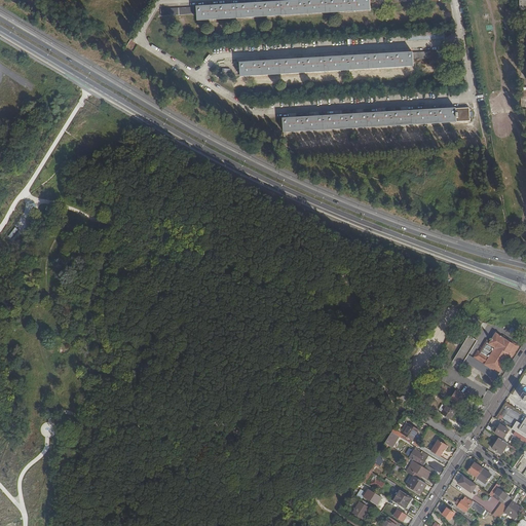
[(196,7),(197,14),(197,21),(371,10),(370,2),(370,0),(320,0),(318,0),(297,1),(274,3),(252,4),(230,5),(208,7),(196,7)]
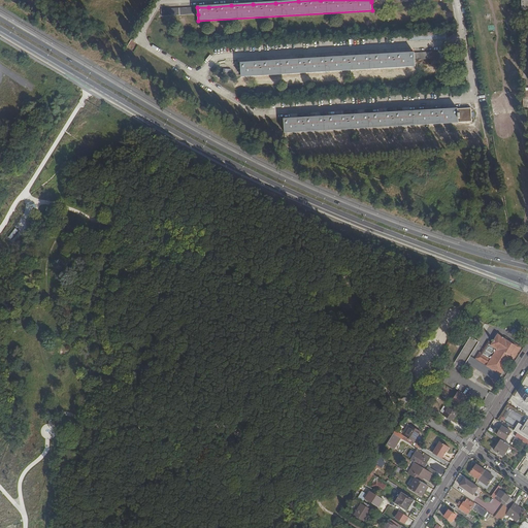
[(162,17),(198,14),(197,7),(162,9),(162,17)]
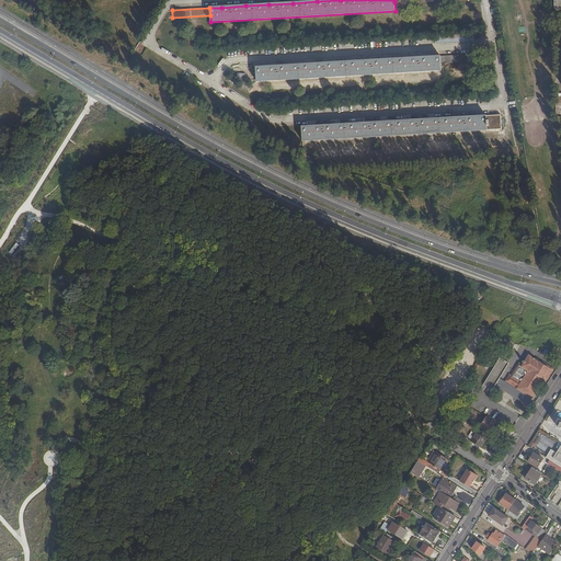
[(474,34),(436,36),(436,44),(474,42),(474,34)]
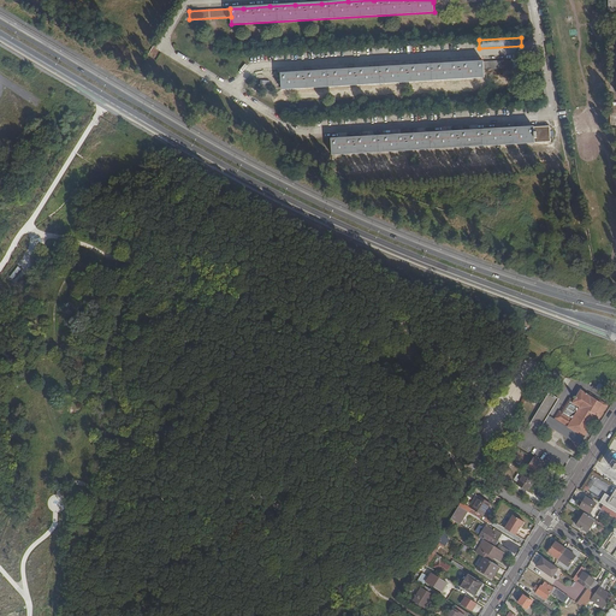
[(150,55),(157,59),(161,52),(154,48),(150,55)]
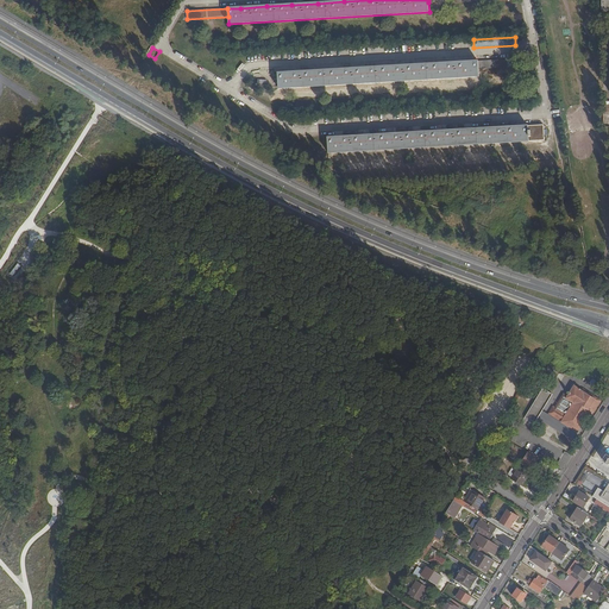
[(520,58),(478,61),(479,69),(521,67),(520,58)]
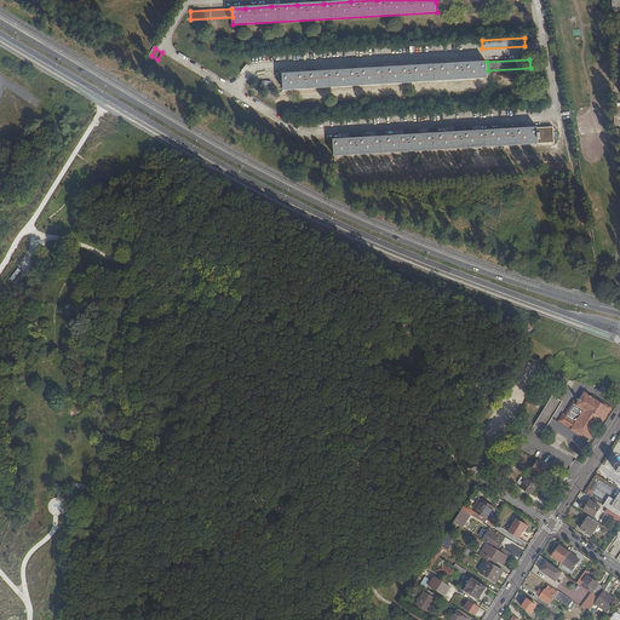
[(488,78),(488,70),(487,62),(478,63),(453,64),(426,65),(401,68),(374,69),(348,70),(321,73),(296,74),(283,74),(283,90),(488,78)]
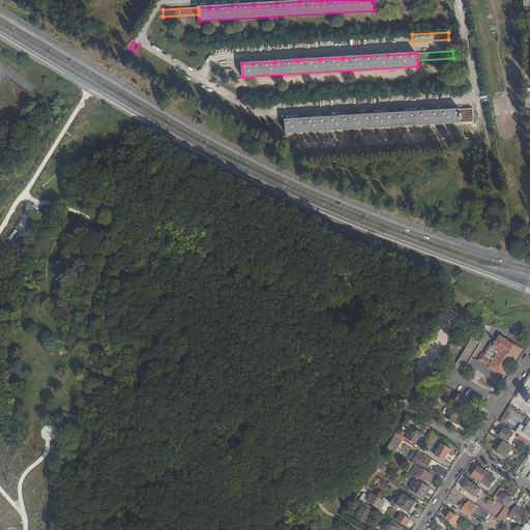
[(286,120),(286,134),(474,122),(473,109),(452,110),(430,112),(408,113),(386,114),(363,116),(341,117),(318,118),(296,120),(286,120)]
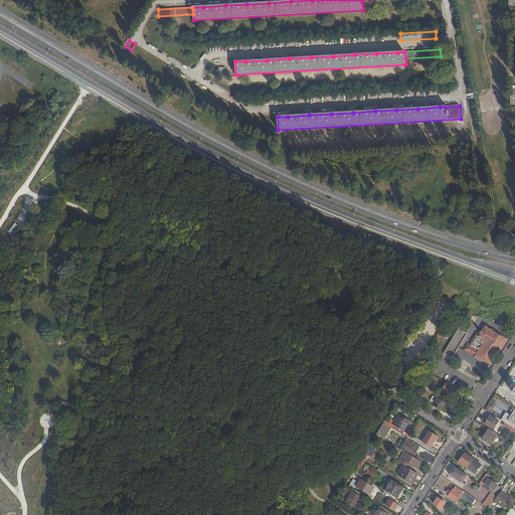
[(499,353),(507,340),(492,330),(486,327),(481,334),(480,337),(478,336),(471,346),(470,346),(467,351),(476,356),(475,357),(488,365),(497,352),(499,353)]
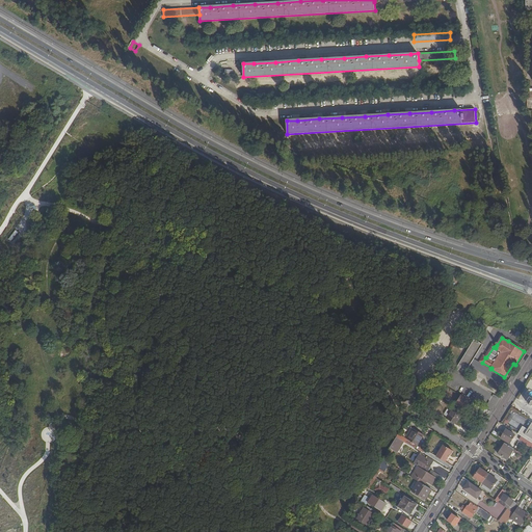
[(475,339),(456,368),(464,374),(472,362),(475,358),(484,344),(475,339)]
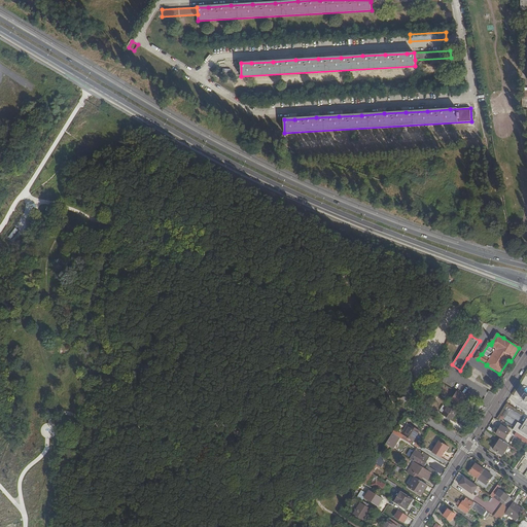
[(504,337),(503,338),(519,348),(520,347),(504,337)]
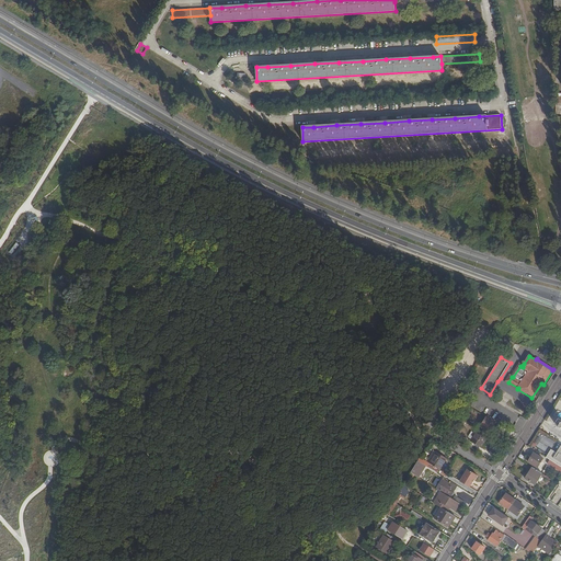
[(505,380),(508,382),(512,377),(513,377),(521,366),(523,367),(524,364),(519,362),(512,375),(510,374),(505,380)]
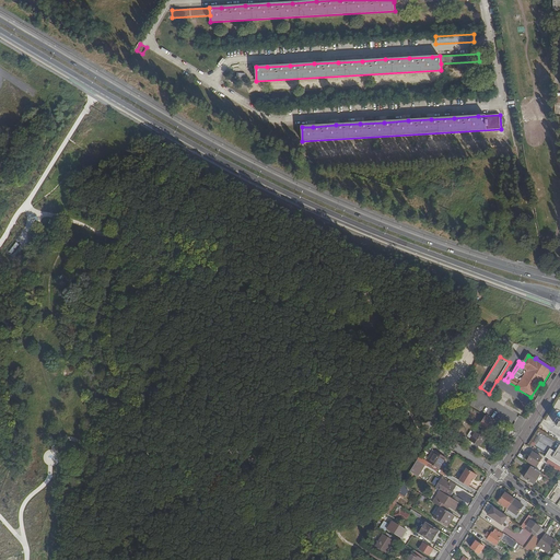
[(500,377),(497,381),(528,401),(531,397),(516,388),(517,387),(508,382),(504,380),(500,377)]
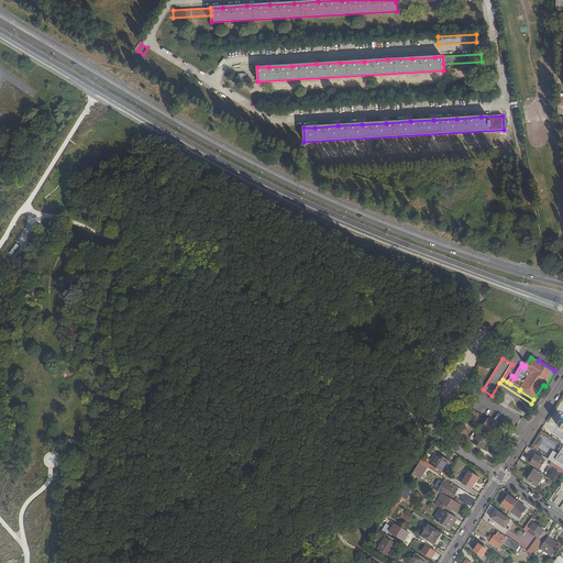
[(451,412),(443,426),(451,430),(459,417),(451,412)]
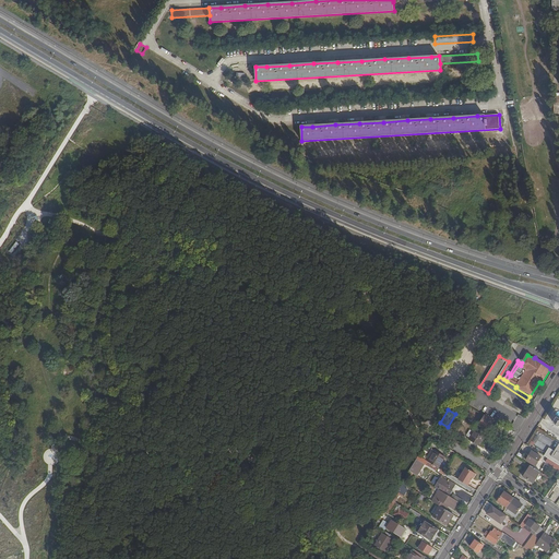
[(488,431),(494,421),(485,416),(479,425),(488,431)]
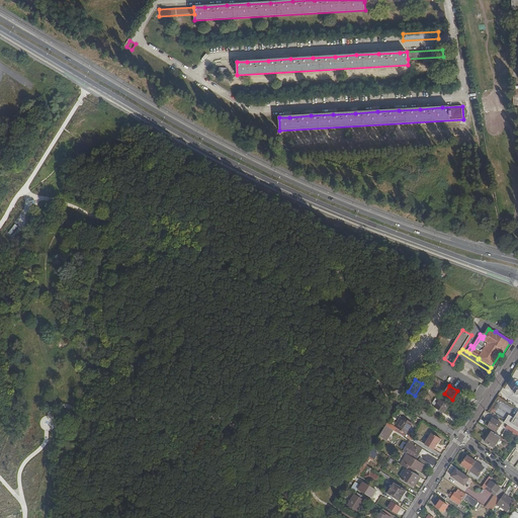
[(451,402),(442,396),(435,408),(444,414),(451,402)]
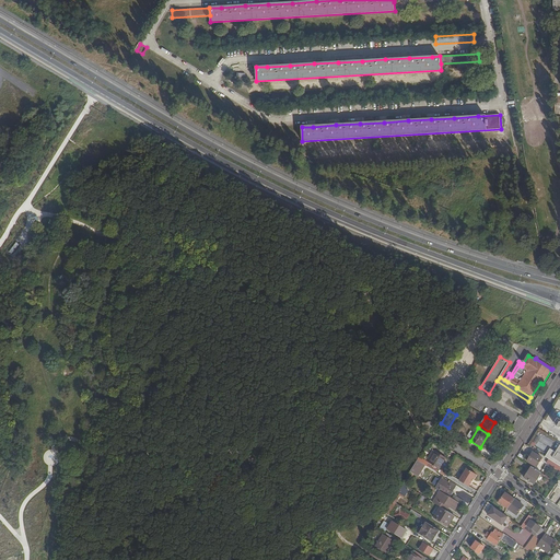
[(559,445),(559,446),(558,450),(552,446),(546,456),(559,465),(559,445)]
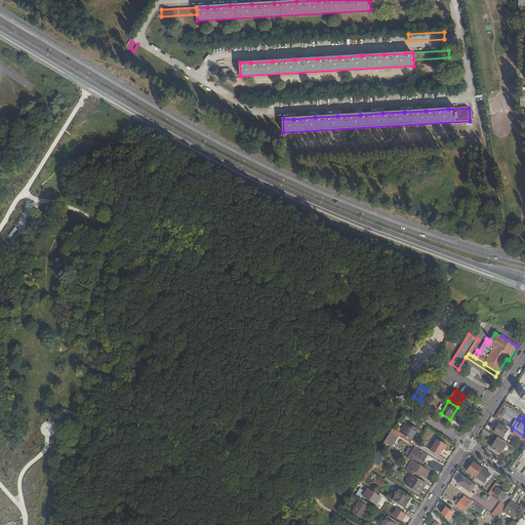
[(395,434),(409,443),(411,439),(418,430),(408,423),(402,434),(393,429),(391,432),(395,434)]
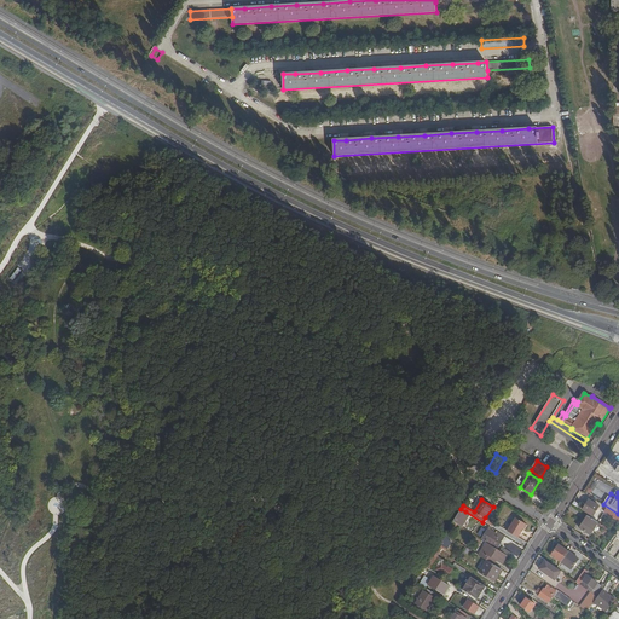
[(593,516),(599,505),(589,499),(583,510),(593,516)]
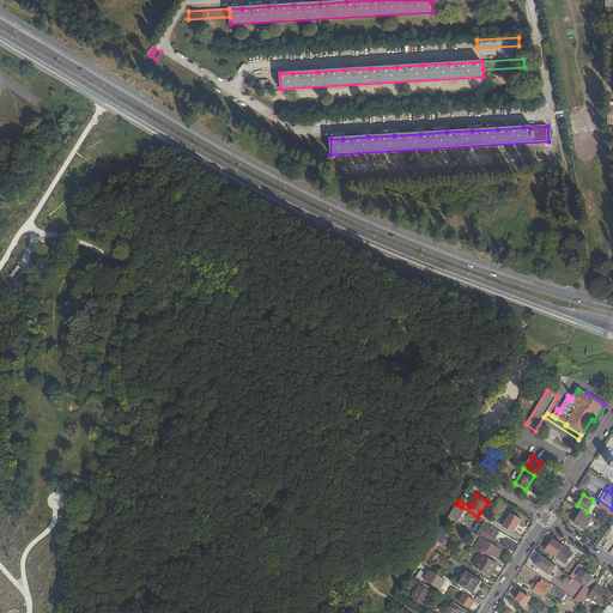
[(461,507),(456,504),(449,517),(453,520),(461,507)]
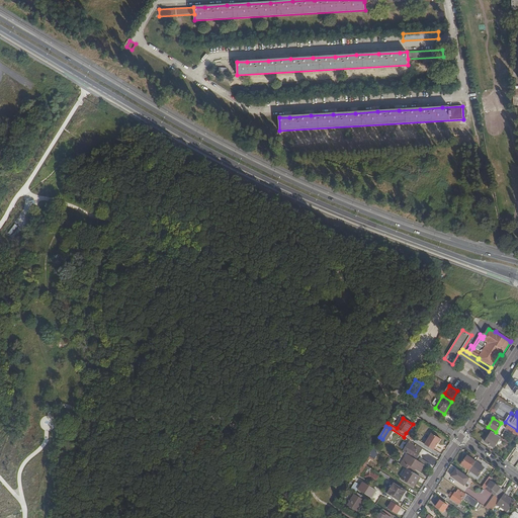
[(494,447),(500,438),(491,432),(485,442),(494,447)]
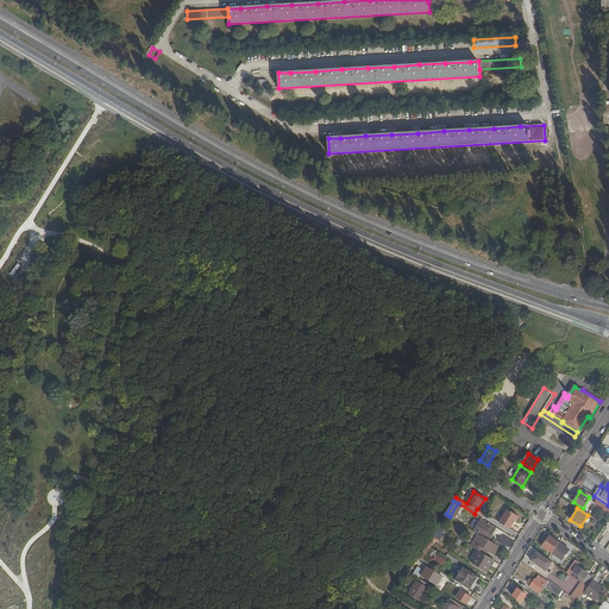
[(518,516),(507,510),(500,523),(509,529),(518,516)]
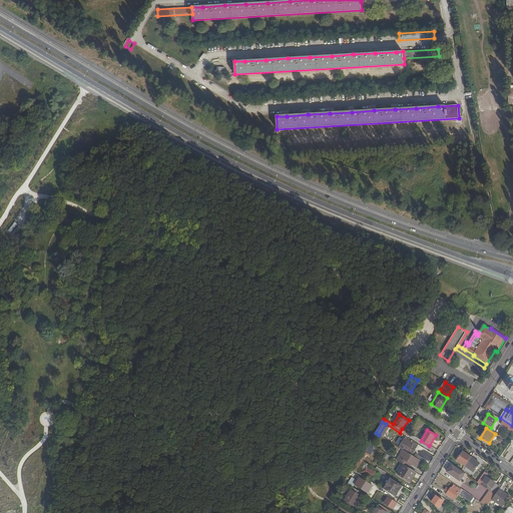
[(412,454),(416,447),(413,445),(414,444),(408,440),(403,448),(412,454)]
